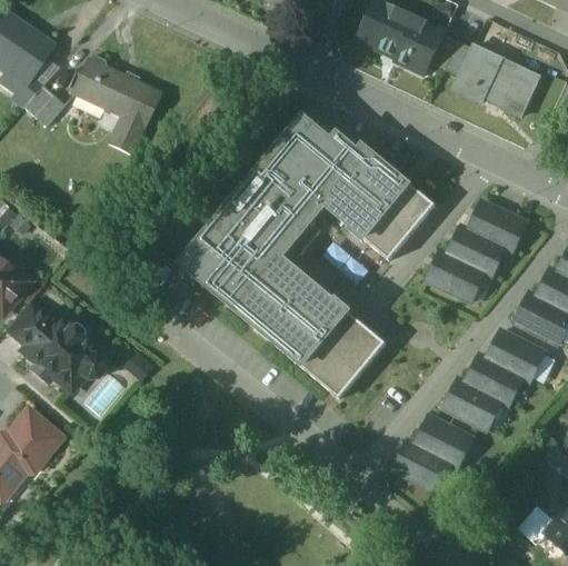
[(559,0),(556,7),(567,11),(567,0),(559,0)]
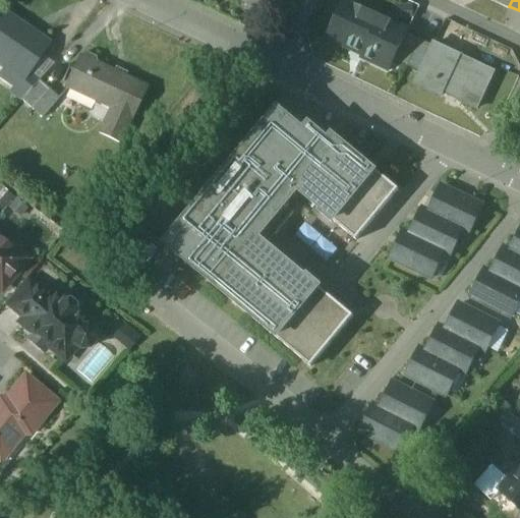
[(50,40),(0,6),(0,66),(2,67),(0,69),(0,74),(13,83),(23,68),(29,71),(50,40)]
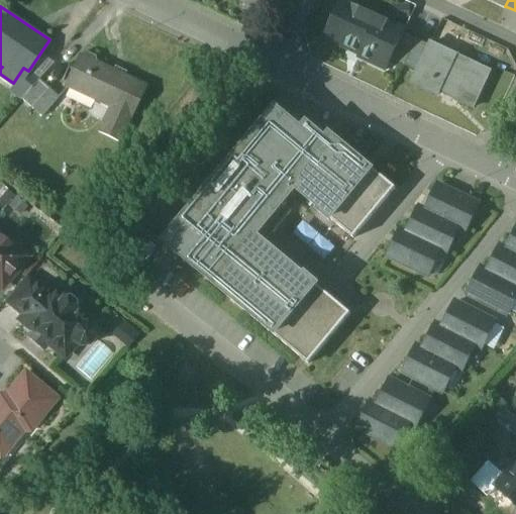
[(373,22),(338,6),(323,37),(358,55),(357,57),(385,70),(391,57),(402,33),(404,29),(376,16),(373,22)]
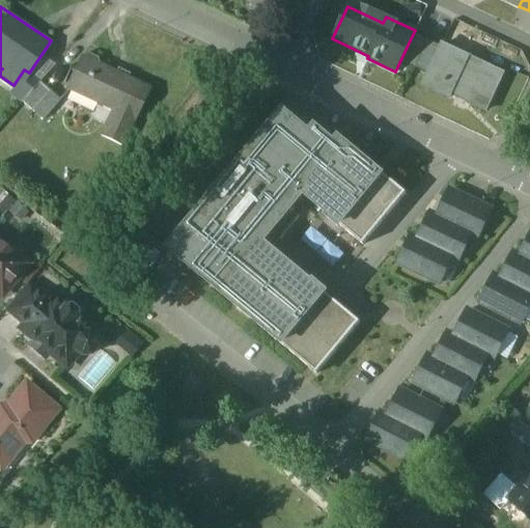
[(426,40),(413,34),(401,58),(415,65),(426,40)]
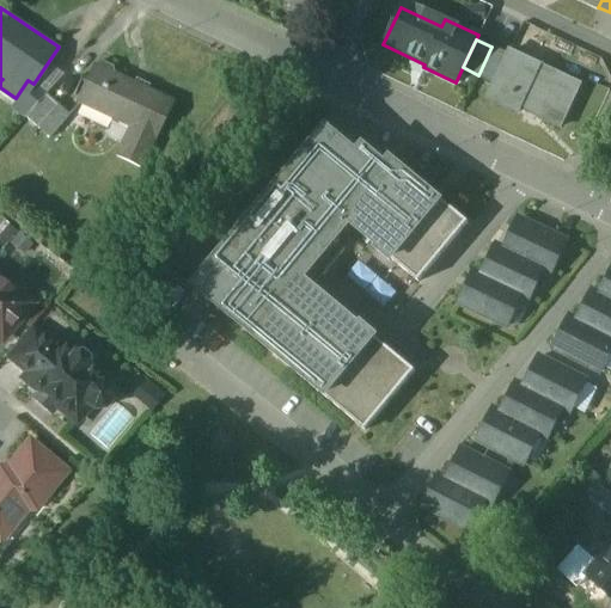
[(507,54),(492,47),(478,75),(494,81),(507,54)]
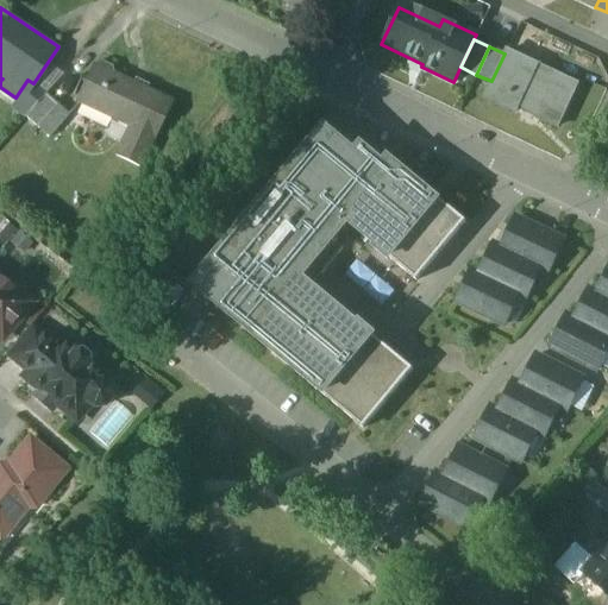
[(538,64),(507,50),(505,54),(491,81),(484,96),(515,111),(516,107),(557,126),(572,92),(533,73),(538,64)]
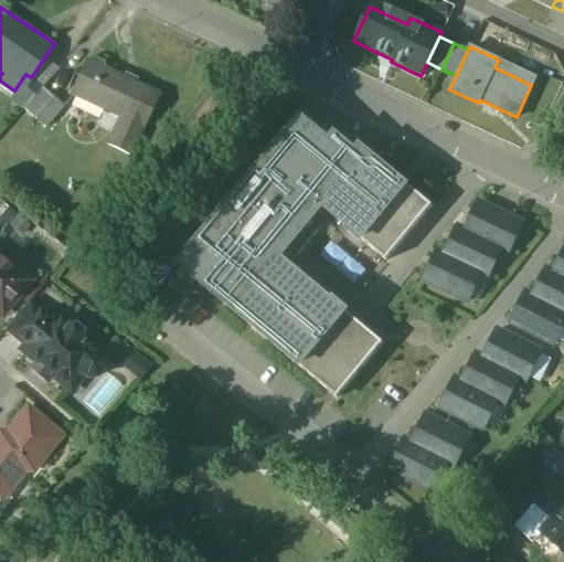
[(158,91),(85,57),(70,92),(118,114),(113,127),(135,138),(141,125),(158,91)]
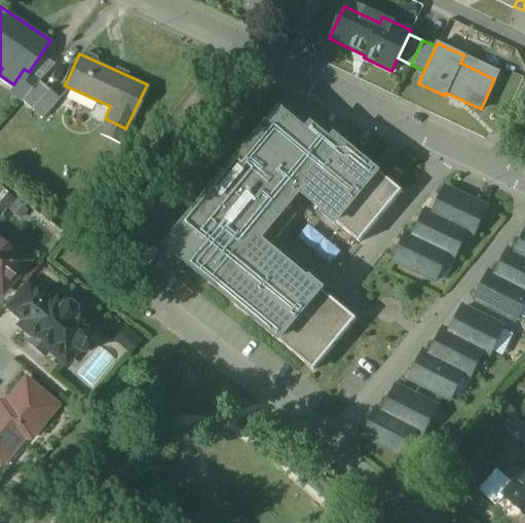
[(29,72),(24,69),(13,84),(9,90),(22,98),(38,78),(29,72)]
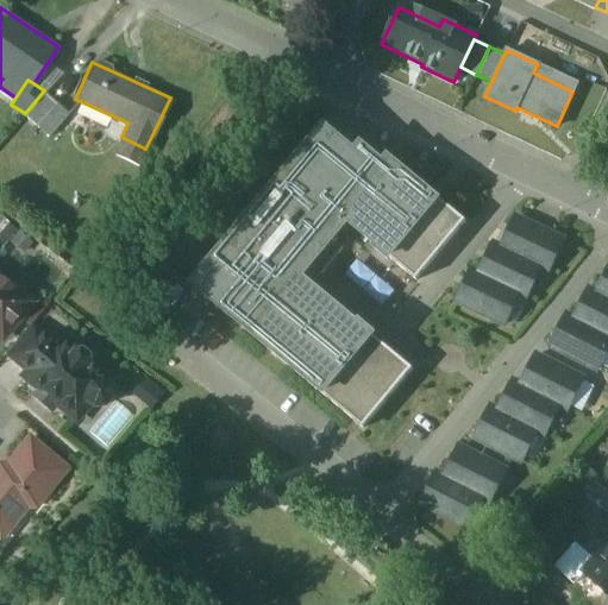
[(44,90),(25,113),(37,124),(56,101),(44,90)]
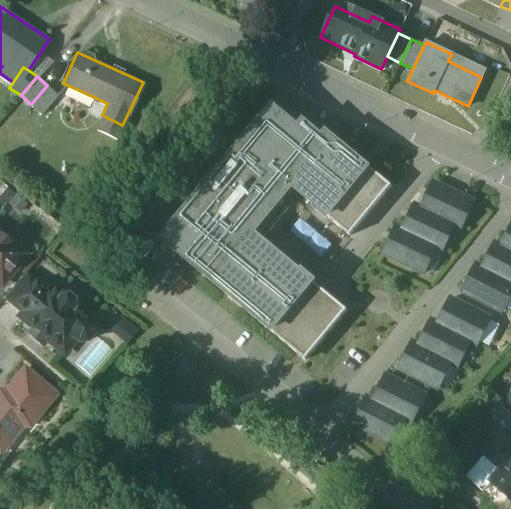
[(47,85),(31,104),(40,113),(57,94),(47,85)]
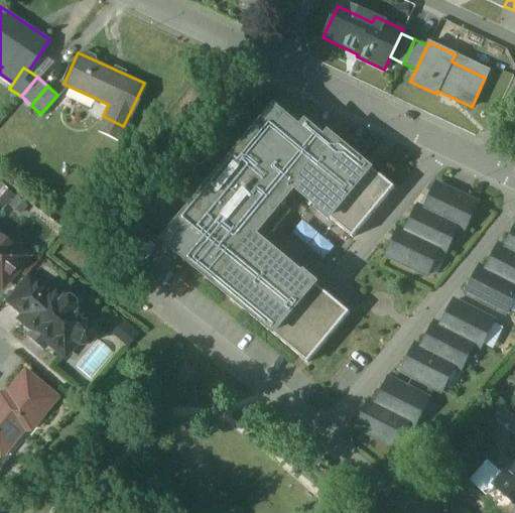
[(394,185),(330,132),(326,136),(307,121),(301,127),(275,105),(237,152),(202,195),(162,241),(307,361),(349,310),(314,282),(315,280),(305,272),(304,273),(264,240),(255,232),(281,201),(293,186),(318,208),(317,210),(328,218),(329,217),(352,236),(394,185)]
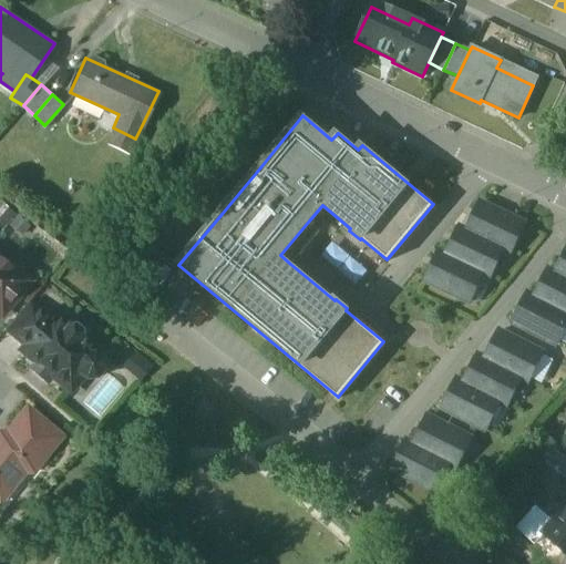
[(523,221),(480,201),(466,228),(465,229),(503,246),(502,247),(510,250),(523,221)]
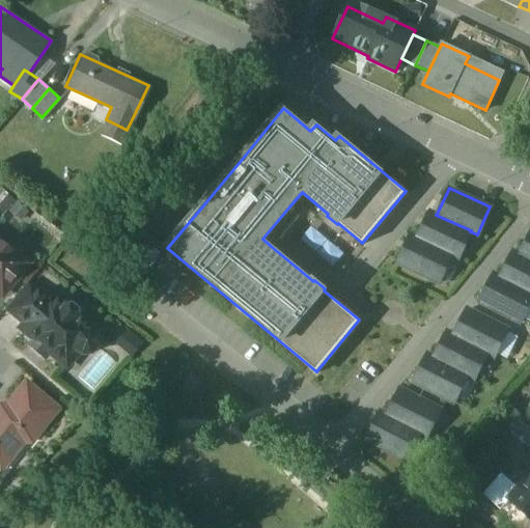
[(289,206),(262,239),(272,247),(299,215),(289,206)]
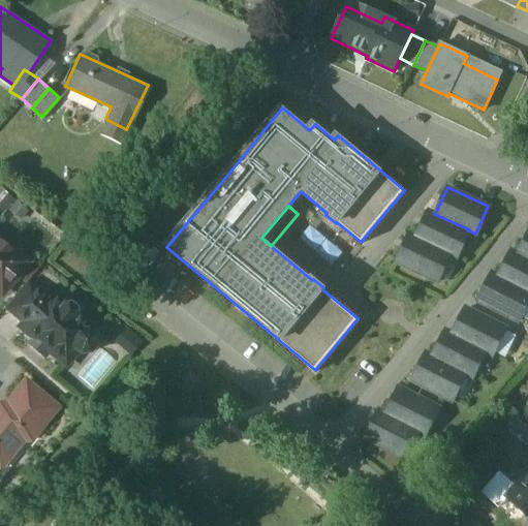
[(469,229),(434,214),(435,213),(428,210),(415,236),(415,237),(449,253),(449,254),(456,257),(468,230),(469,229)]
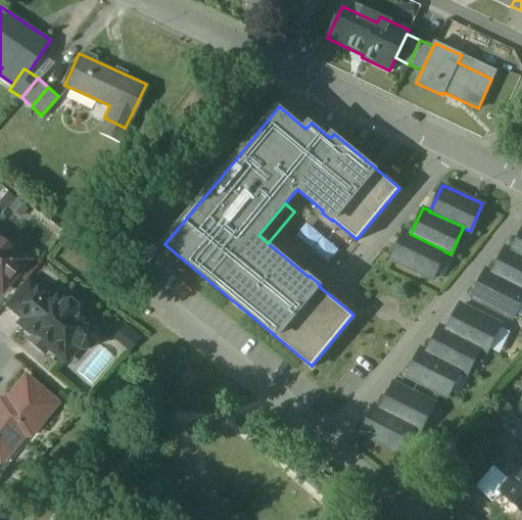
[(521,229),(512,249),(512,250),(521,255),(521,229)]
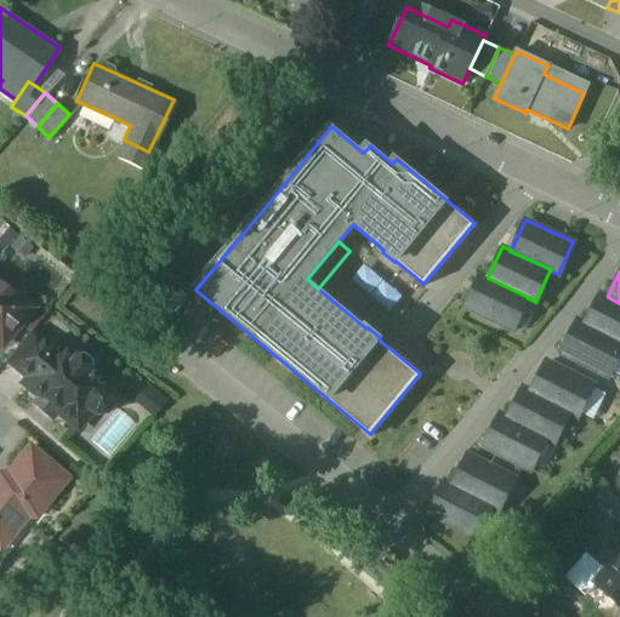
[(528,297),(488,278),(488,276),(481,273),(465,306),(513,329),(528,298),(528,297)]
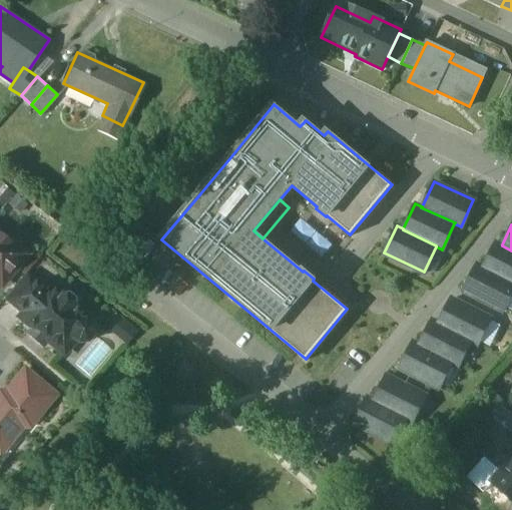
[(23,253),(0,233),(0,282),(2,279),(7,280),(12,274),(10,270),(23,253)]
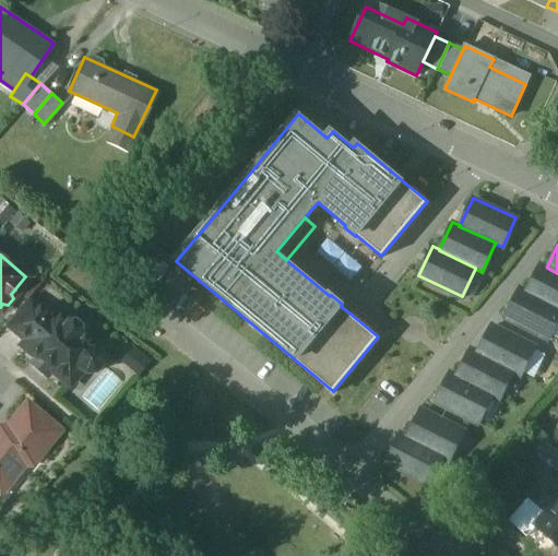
[(557,273),(547,268),(547,267),(541,263),(526,291),(526,292),(557,307),(557,273)]
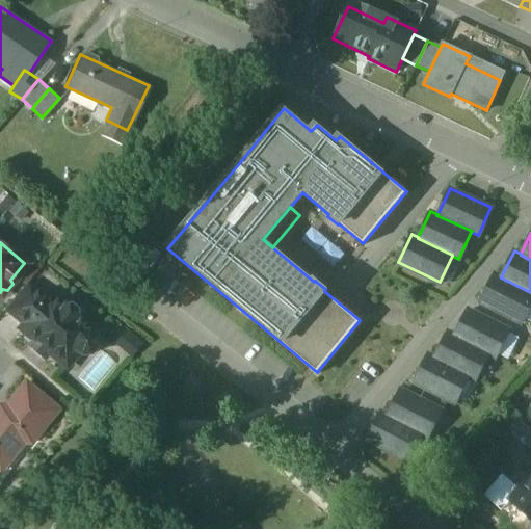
[(530,292),(501,278),(501,276),(495,273),(480,300),(521,321),(530,300),(530,292)]
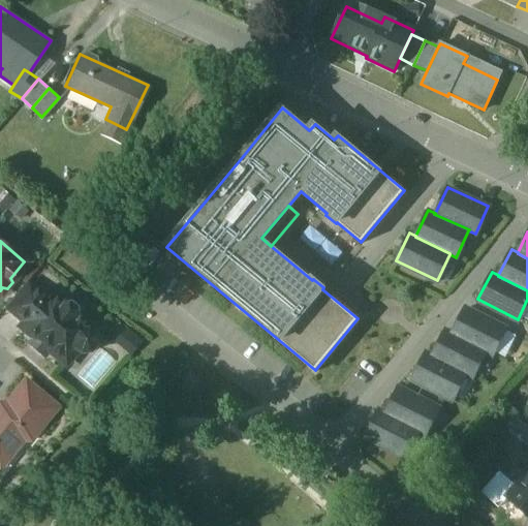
[(25,280),(4,306),(23,321),(44,296),(25,280)]
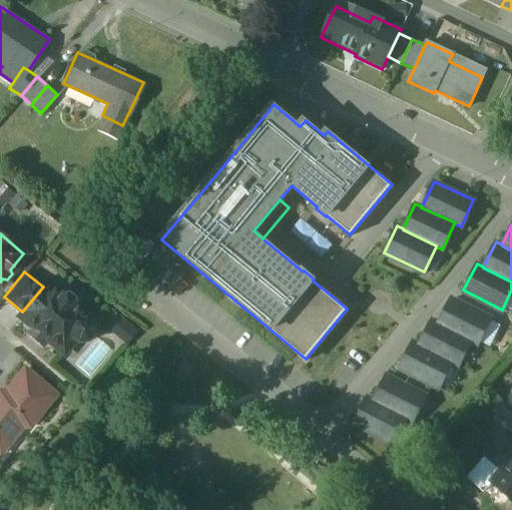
[(60,292),(58,294),(46,284),(43,287),(22,312),(19,316),(32,326),(31,327),(31,334),(39,340),(45,340),(46,339),(62,352),(73,339),(76,341),(85,341),(91,334),(90,325),(87,322),(89,320),(73,307),(76,304),(75,297),(68,291),(60,292)]
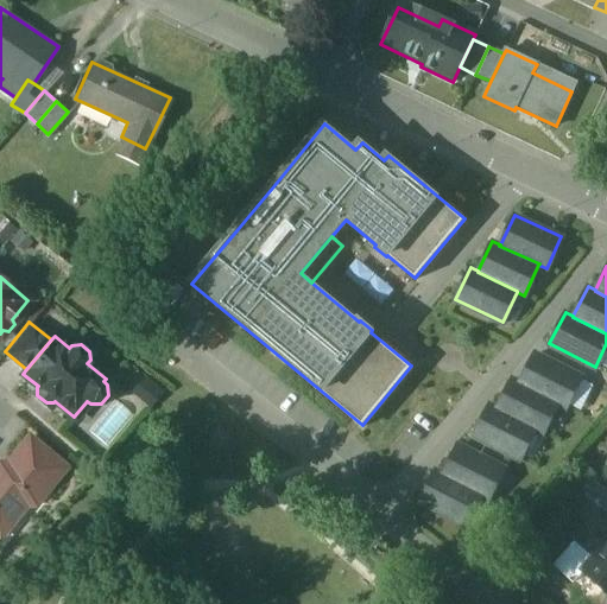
[(581,375),(535,353),(519,382),(558,402),(557,404),(566,407),(581,375)]
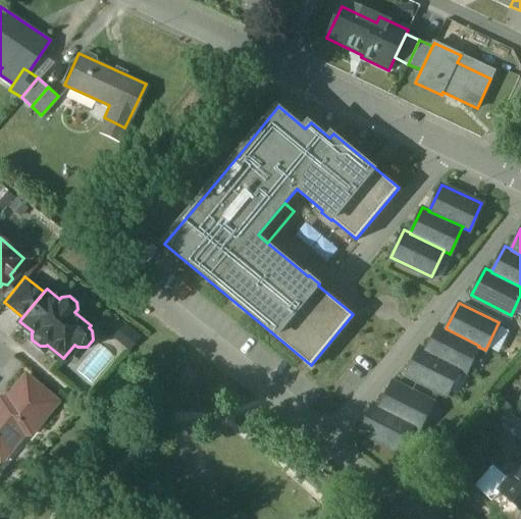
[(119,324),(112,332),(126,345),(134,338),(119,324)]
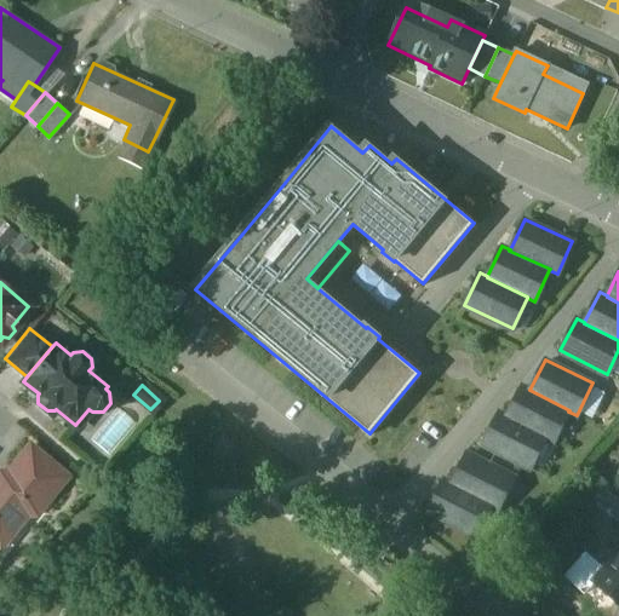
[(569,410),(529,390),(522,385),(506,415),(506,416),(546,437),(545,437),(554,442),(568,412),(569,410)]
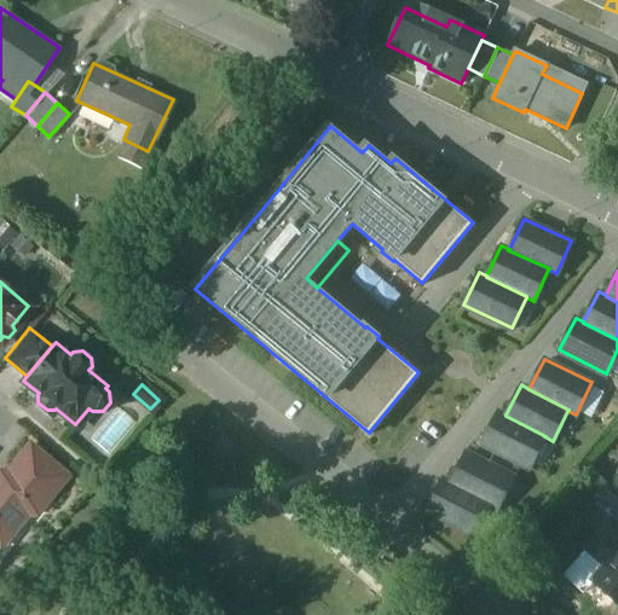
[(546,436),(506,416),(506,415),(498,411),(481,444),(529,466),(544,436),(546,436)]
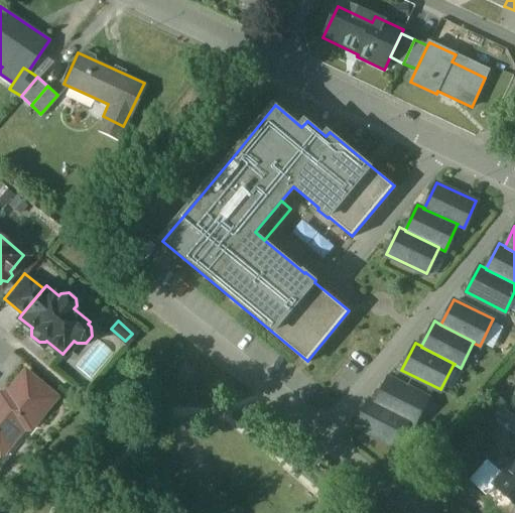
[(54,396),(24,371),(6,392),(0,392),(0,440),(3,443),(22,421),(28,427),(54,396)]
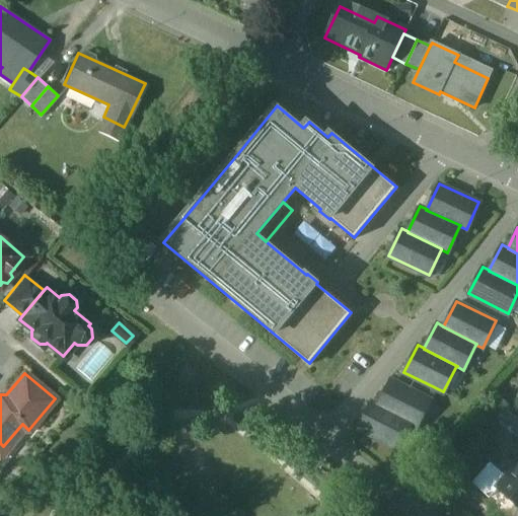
[(430,398),(390,379),(377,404),(411,422),(411,423),(417,426),(430,398)]
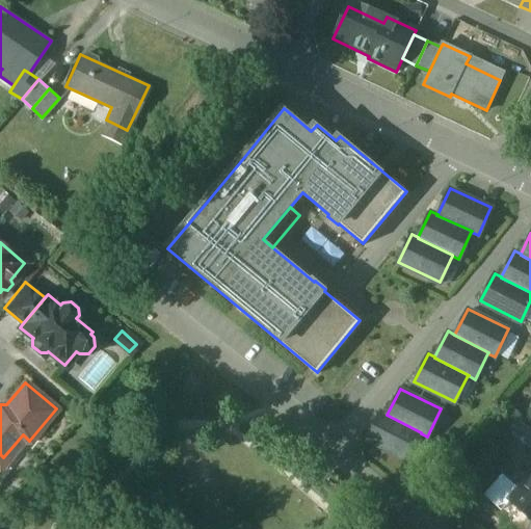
[(421,432),(387,415),(380,411),(367,439),(407,459),(421,433),(421,432)]
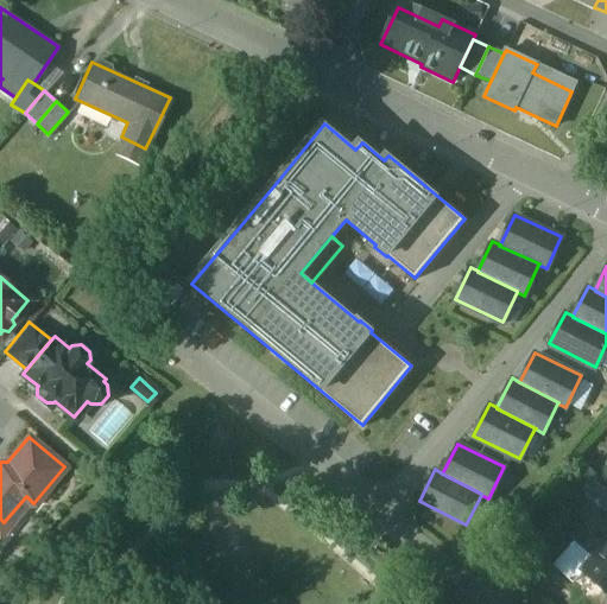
[(606,489),(606,488),(595,501),(606,509),(606,489)]
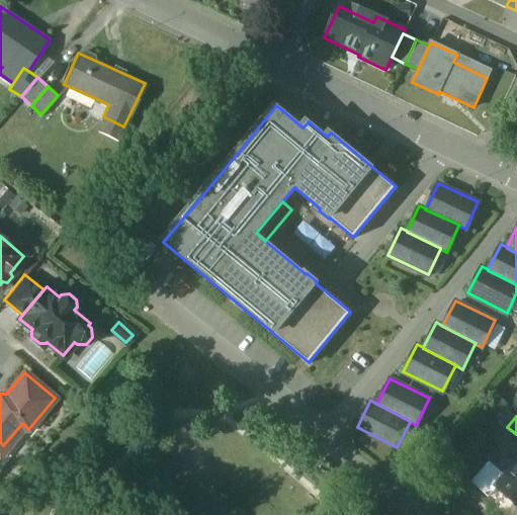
[(317,447),(287,424),(278,437),(307,459),(317,447)]
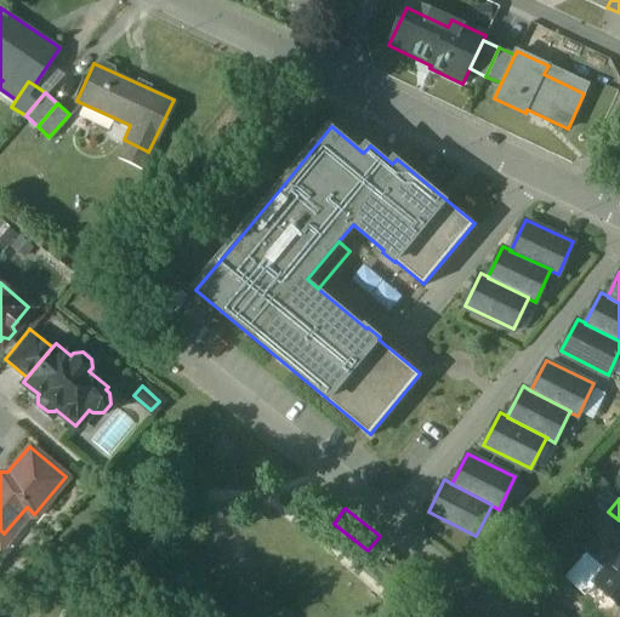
[(619,552),(595,582),(619,605),(619,552)]
